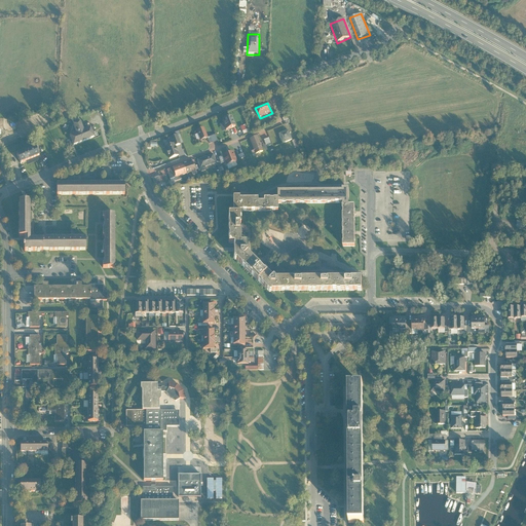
[(236,125),(232,116),(223,120),(227,129),(236,125)]
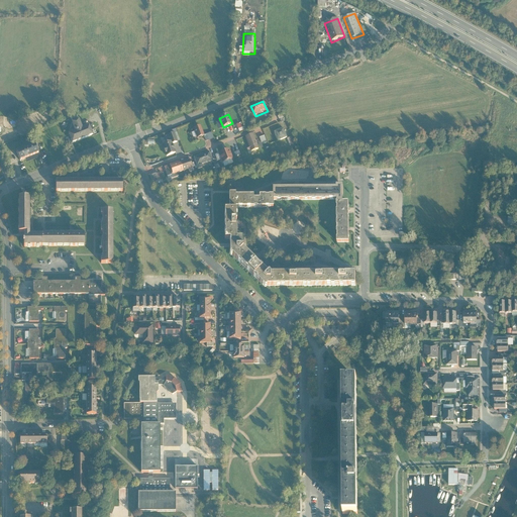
[(77,119),(84,138),(94,133),(91,124),(84,127),(81,118),(77,119)]
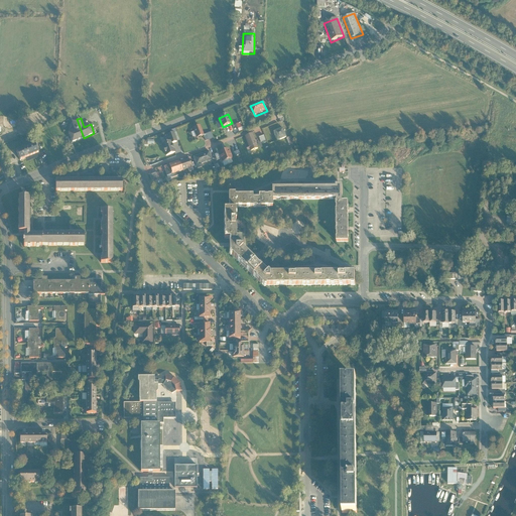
[(74,142),(84,138),(77,119),(73,121),(77,130),(70,133),(74,142)]
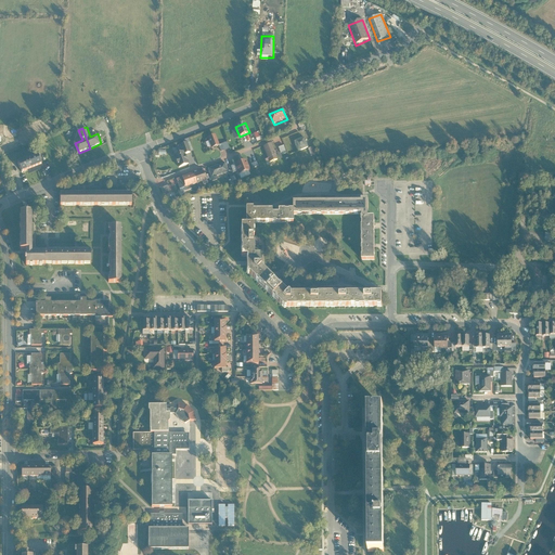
[(220,145),(216,134),(208,138),(213,149),(220,145)]
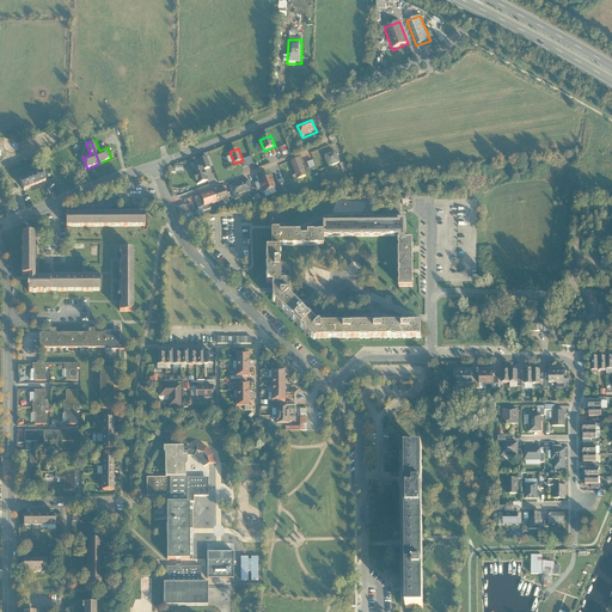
[(341,163),(336,152),(324,157),(329,167),(341,163)]
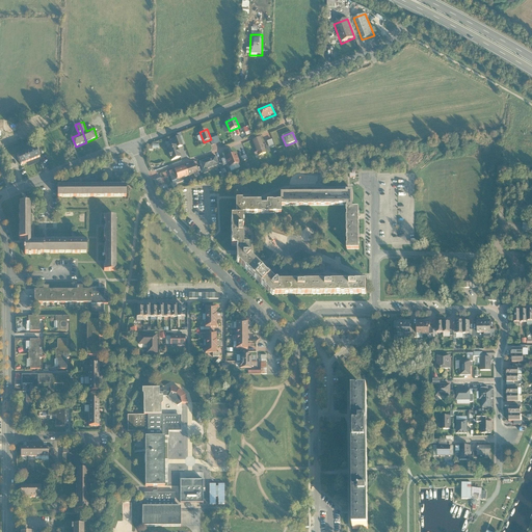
[(184,147),(180,136),(173,138),(176,145),(166,149),(171,161),(182,157),(178,149),(184,147)]
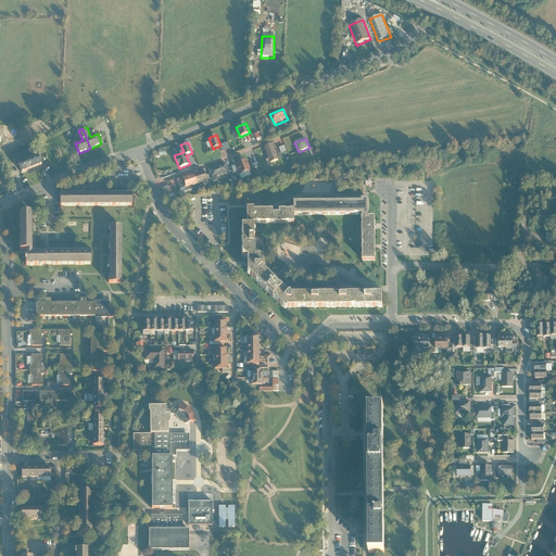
[(279,160),(273,143),(264,148),(270,163),(279,160)]
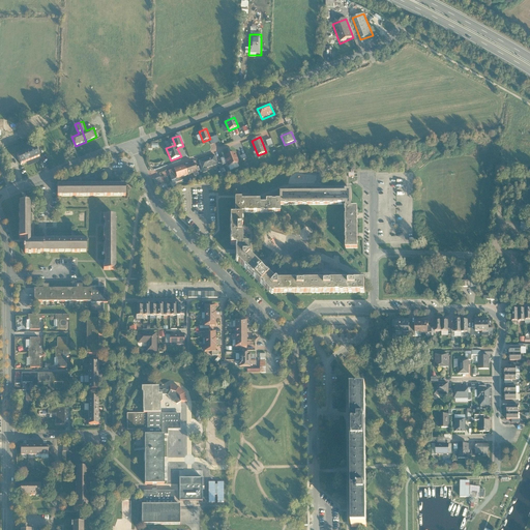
[(40,156),(37,147),(18,154),(22,165),(26,163),(27,172),(28,174),(31,175),(46,169),(47,168),(47,165),(40,156)]
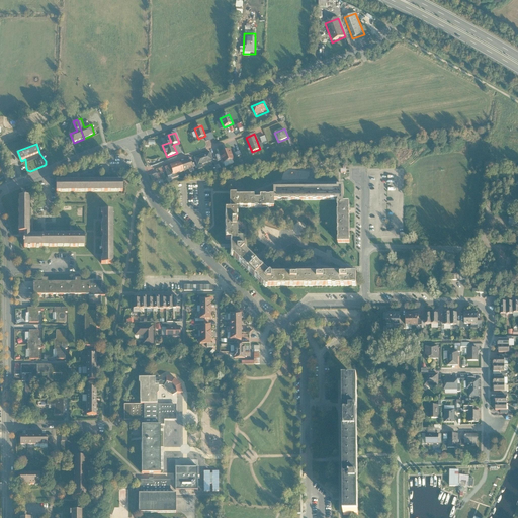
[(234,159),(230,149),(220,153),(224,163),(234,159)]
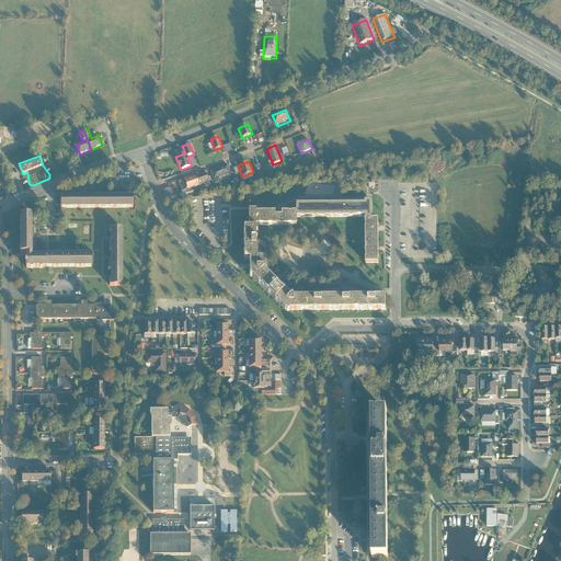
[(231,174),(227,164),(210,171),(215,180),(231,174)]
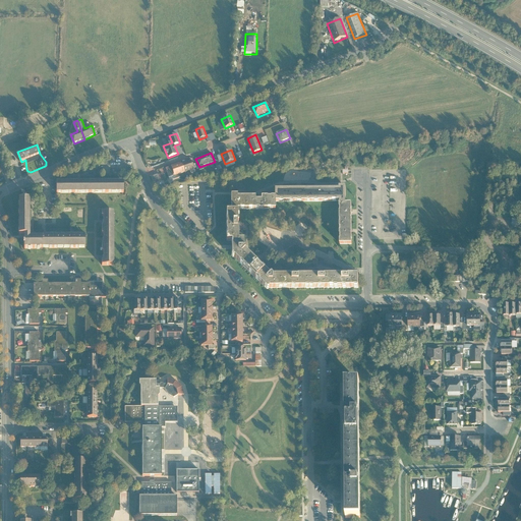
[(194,169),(190,160),(172,168),(175,177),(194,169)]
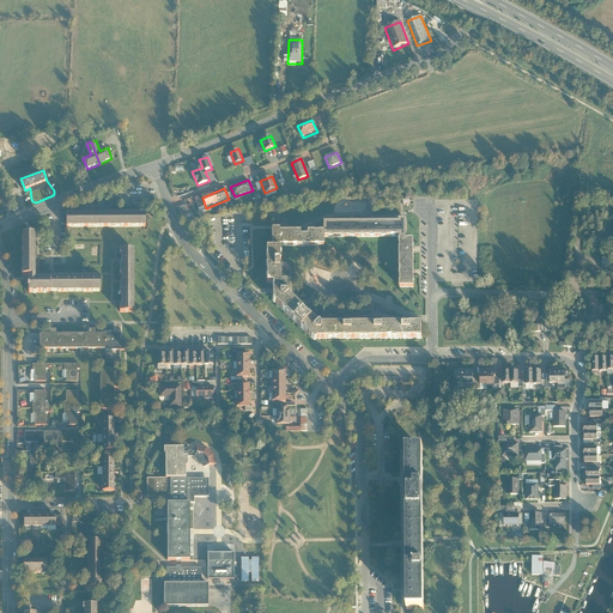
[(188,214),(186,206),(178,208),(181,217),(188,214)]
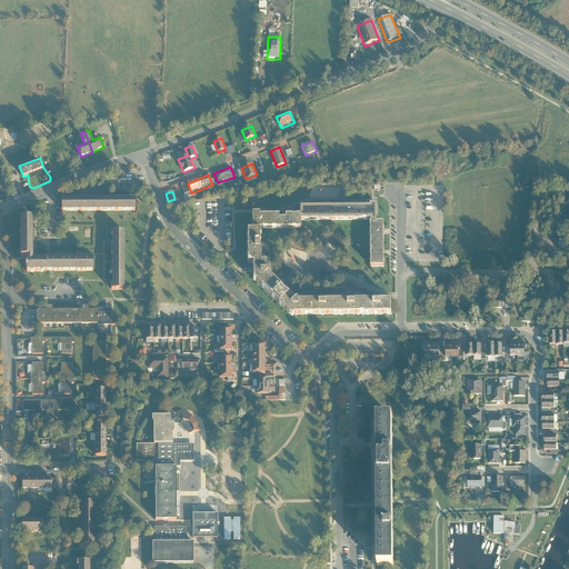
[(80,211),(80,200),(62,200),(62,211),(80,211)]
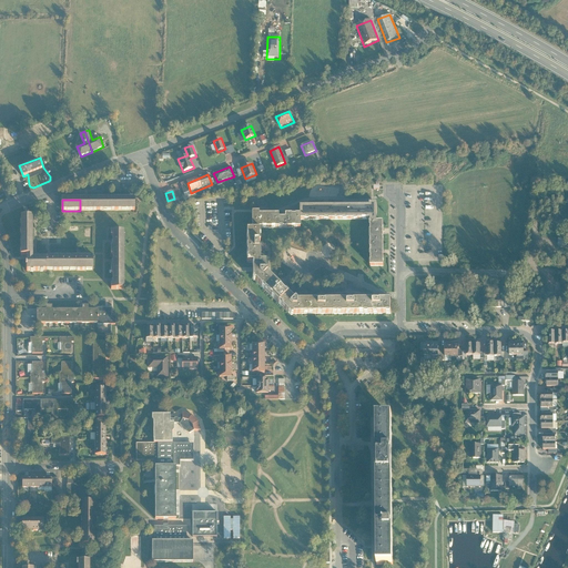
[(80,211),(99,211),(98,200),(80,200),(80,211)]
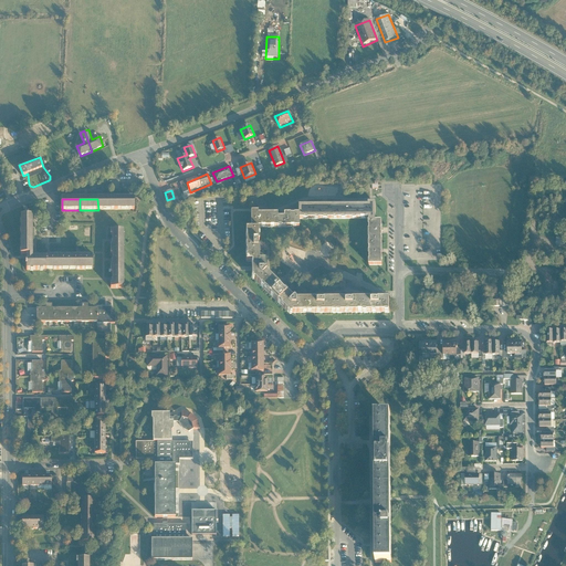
[(116,199),(97,199),(98,210),(116,210),(116,199)]
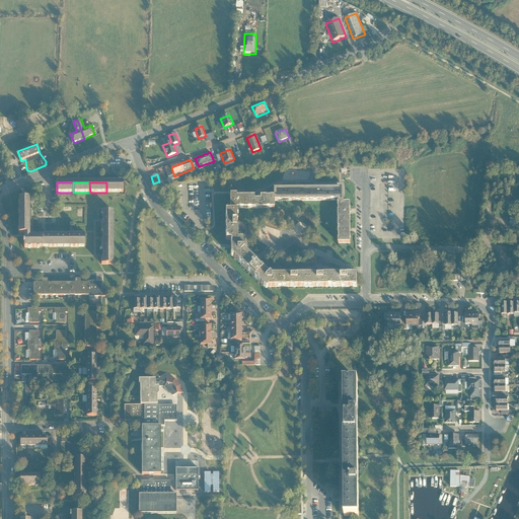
[(106,182),(106,193),(124,193),(124,182),(106,182)]
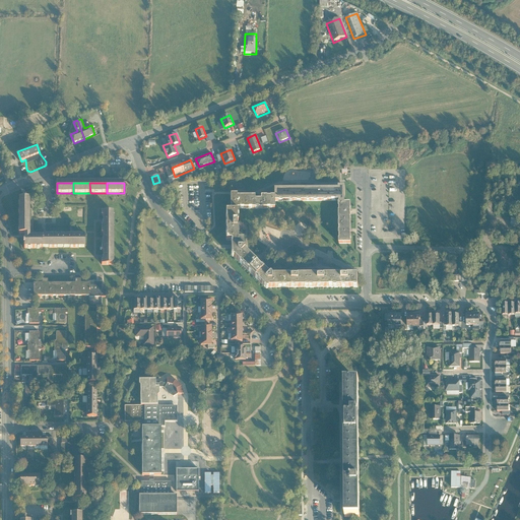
[(340,188),(326,188),(326,200),(340,200),(347,200),(347,186),(340,186),(340,188)]
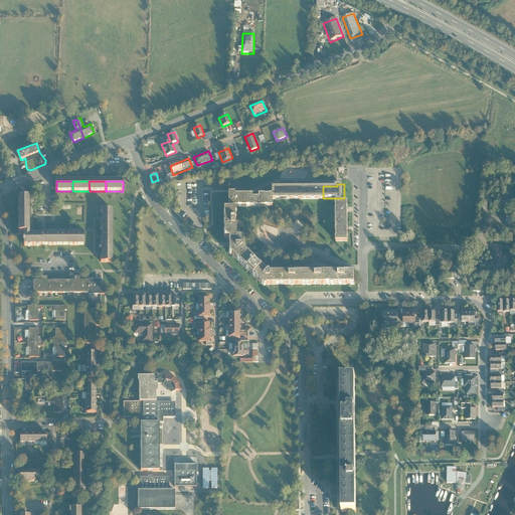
[(273,194),(273,199),(290,199),(290,186),(273,187),(273,194)]
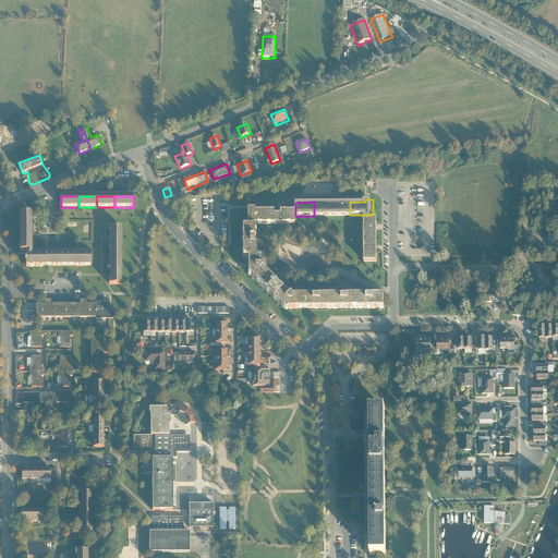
[(331,202),(314,202),(314,216),(331,216),(331,202)]
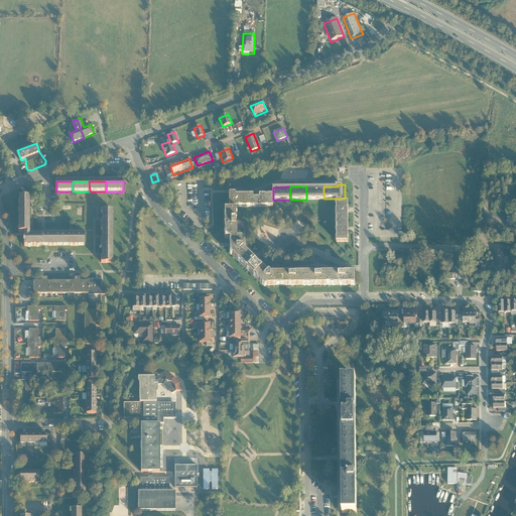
[(324,186),(306,186),(306,200),(324,199),(324,186)]
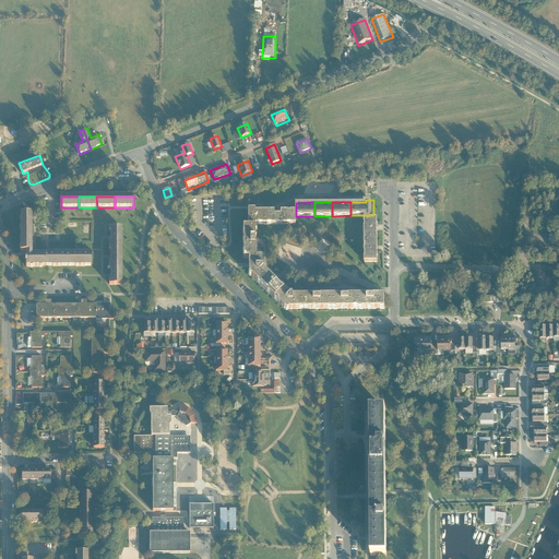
[(248,209),(249,226),(256,226),(256,224),(275,224),(274,214),(274,211),(256,211),(256,209),(248,209)]
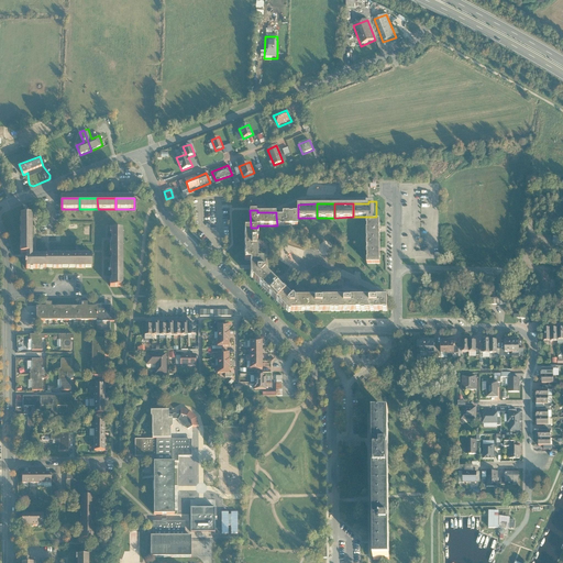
[(277,225),(298,224),(298,218),(298,212),(284,212),(284,216),(276,216),(277,225)]
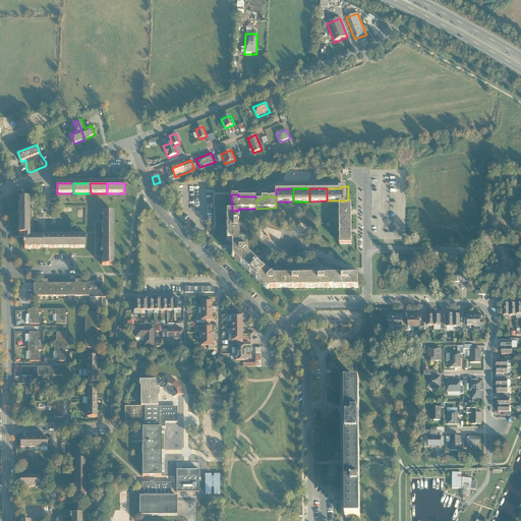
[(30,199),(19,199),(19,217),(30,217),(30,199)]
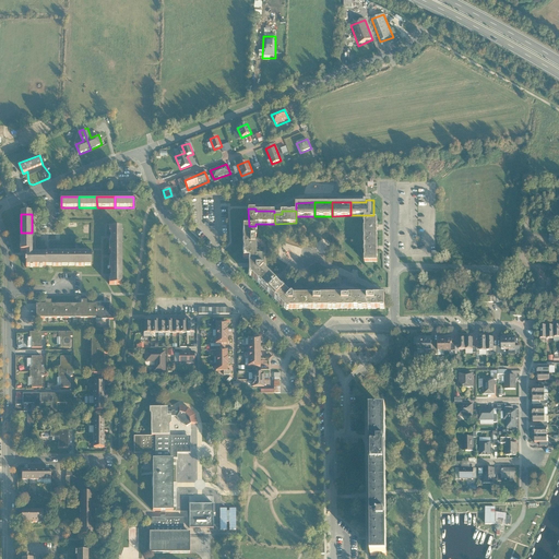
[(373,215),(366,215),(367,239),(380,239),(380,218),(373,218),(373,215)]
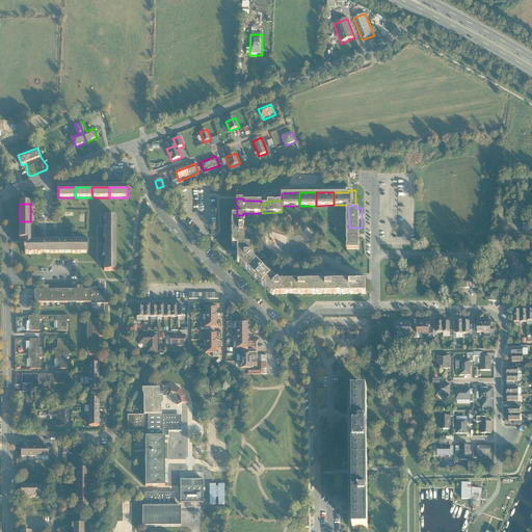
[(237,245),(245,245),(245,215),(243,215),(237,215),(231,215),(232,245),(237,245)]
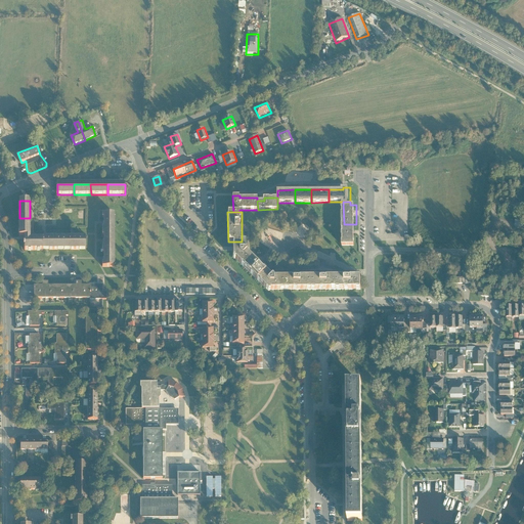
[(103,214),(104,231),(116,231),(116,213),(103,214)]
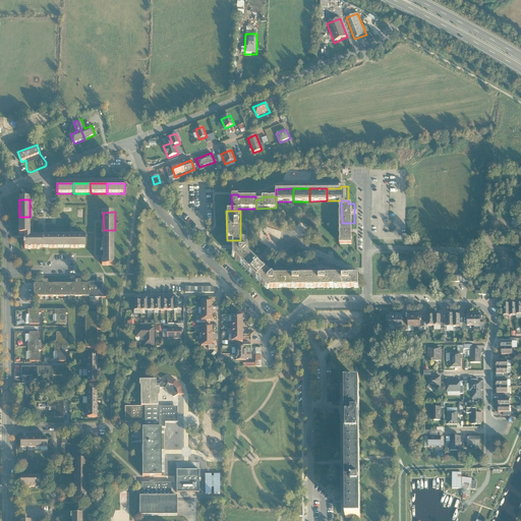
[(30,217),(19,217),(19,235),(24,235),(31,235),(30,217)]
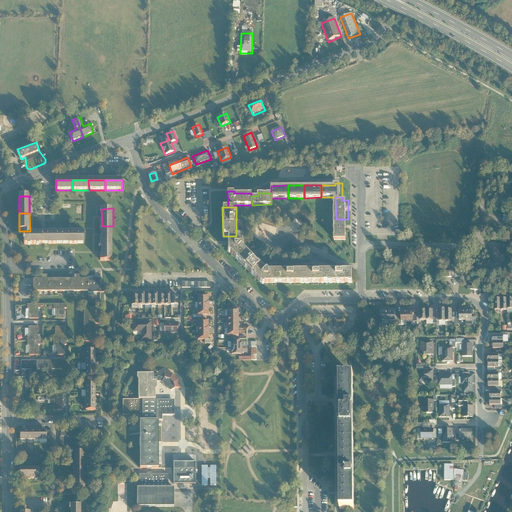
[(348,239),(348,219),(336,219),(336,240),(348,239)]
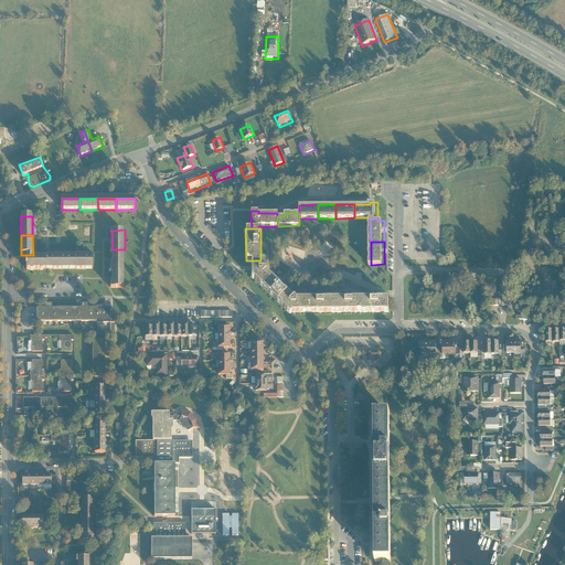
[(125,249),(113,249),(113,268),(125,268),(125,249)]
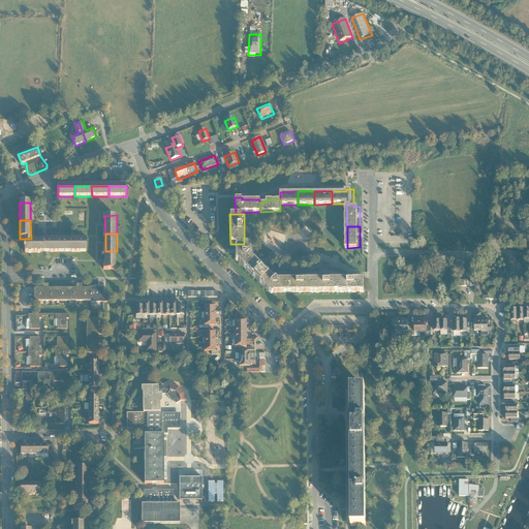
[(64,252),(64,240),(44,240),(44,241),(44,252),(64,252)]
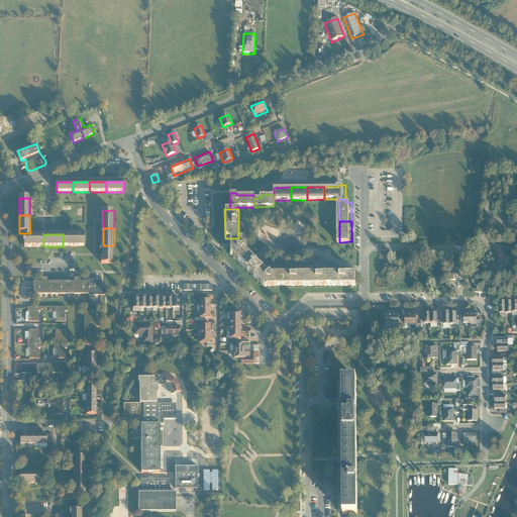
[(63,246),(85,246),(85,234),(63,234),(63,246)]
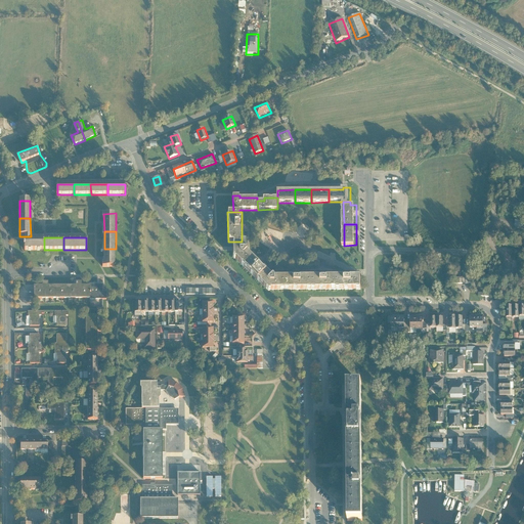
[(25,238),(25,251),(44,250),(44,238),(31,238),(25,238)]
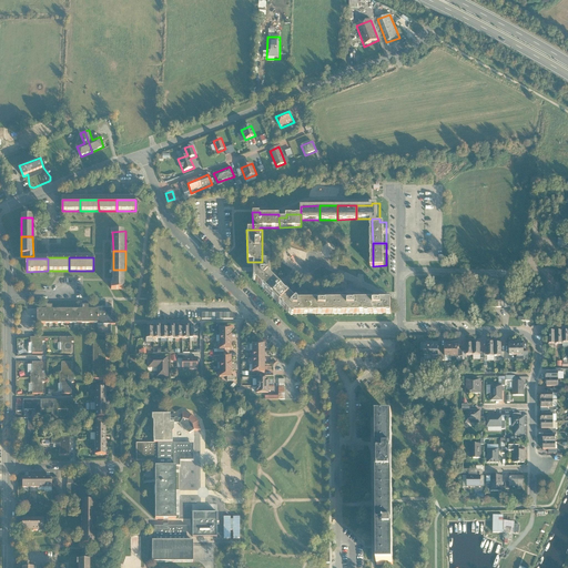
[(253,279),(291,315),(295,302),(267,273),(267,269),(267,262),(262,262),(253,262),(253,269),(253,279)]
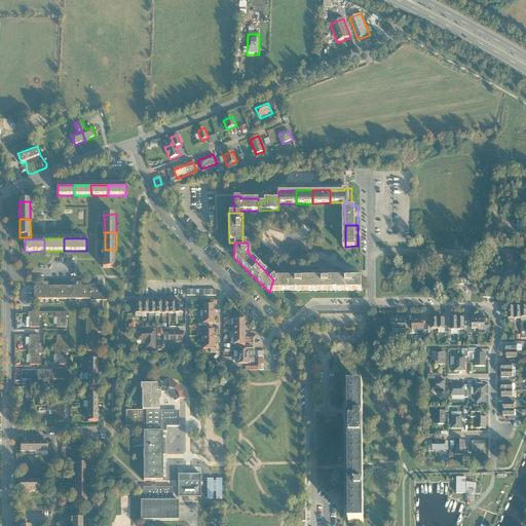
[(105,250),(105,268),(117,268),(116,250),(105,250)]
